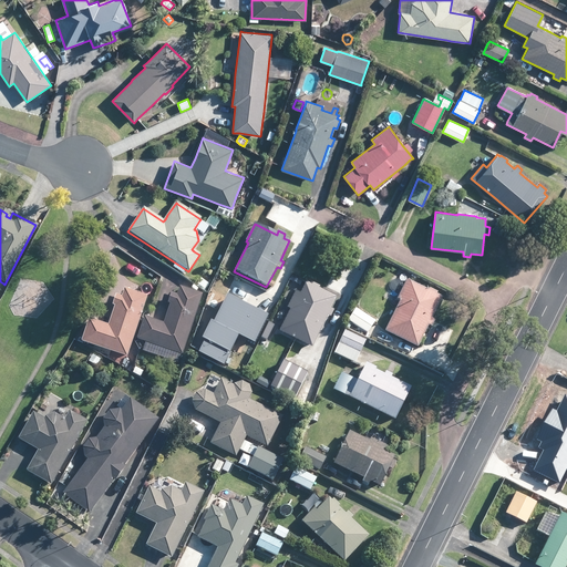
[(428,291),(410,282),(406,280),(398,300),(401,301),(397,309),(385,332),(418,348),(421,340),(422,337),(428,326),(431,328),(434,321),(431,319),(442,298),(437,296),(437,294),(429,289),(428,291)]
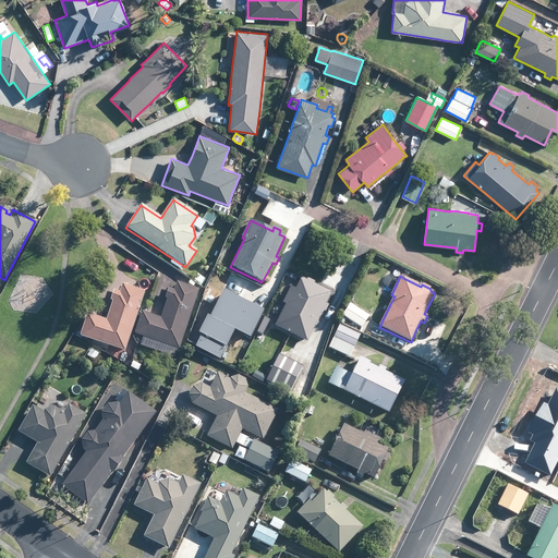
[(306,343),(323,311),(325,312),(328,306),(326,304),(330,293),(301,278),(300,280),(295,289),(290,287),(286,295),(278,291),(269,310),(273,312),(277,304),(281,306),(282,303),(286,305),(274,327),(306,343)]
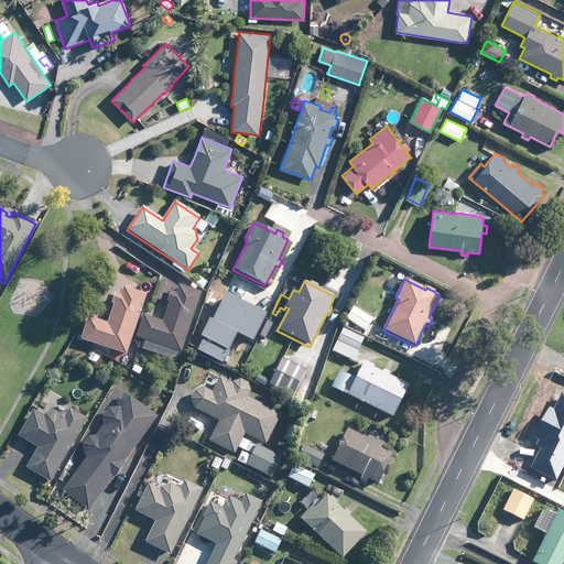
[(201,293),(186,289),(179,286),(176,294),(170,292),(166,303),(169,303),(163,322),(142,315),(136,338),(144,342),(181,353),(201,293)]
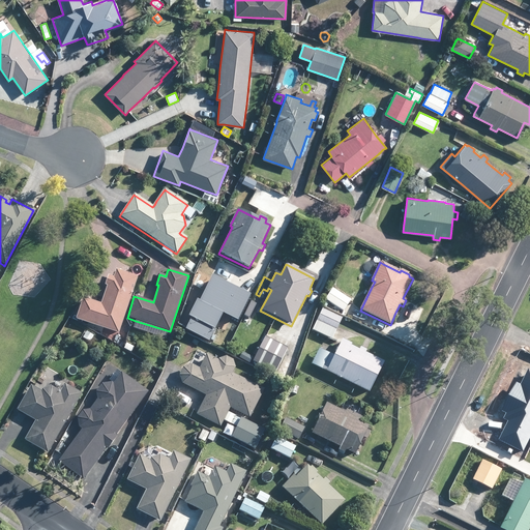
[(138,277),(124,273),(116,270),(114,277),(109,276),(106,286),(107,287),(101,304),(87,299),(84,298),(77,320),(106,330),(109,331),(107,339),(113,341),(116,333),(117,333),(118,334),(119,332),(124,317),(138,277)]
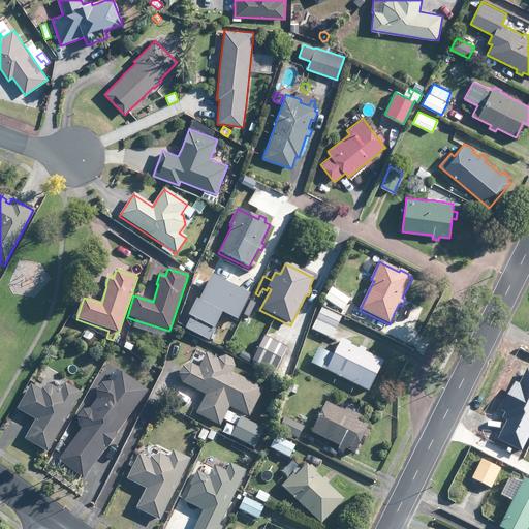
[(358,277),(365,281),(369,274),(362,271),(358,277)]
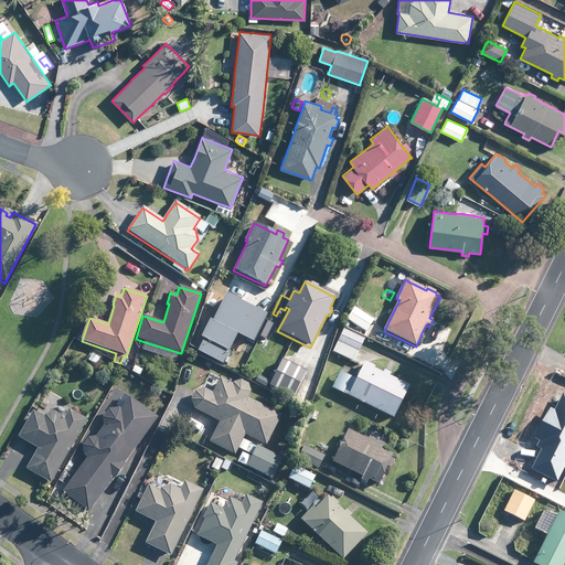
[(386,308),(388,305),(390,301),(381,297),(376,304),(386,308)]
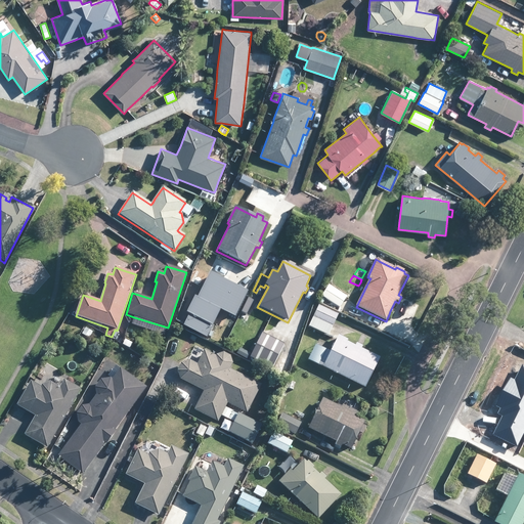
[(346,300),(347,298),(329,286),(321,297),(340,309),(346,300)]
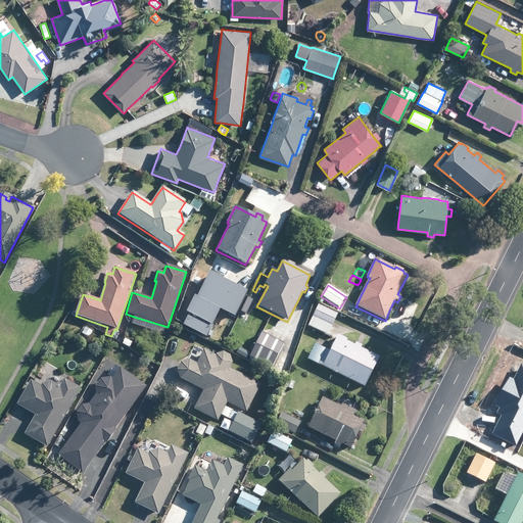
[(234,286),(225,304),(236,311),(245,292),(234,286)]
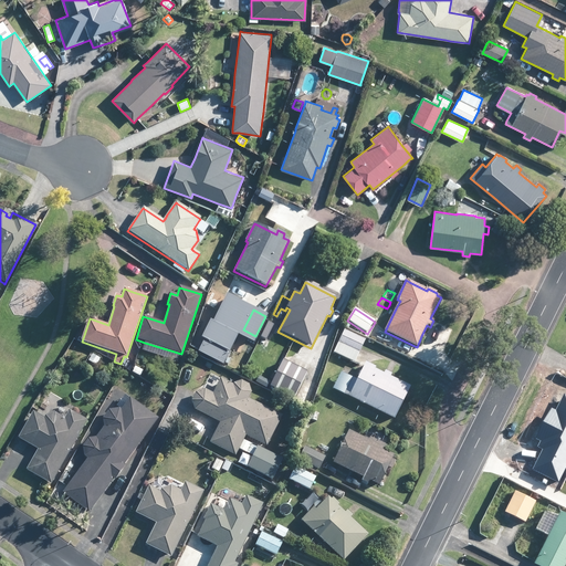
[(364,343),(365,341),(345,332),(334,354),(354,363),(360,349),(362,347),(364,343)]
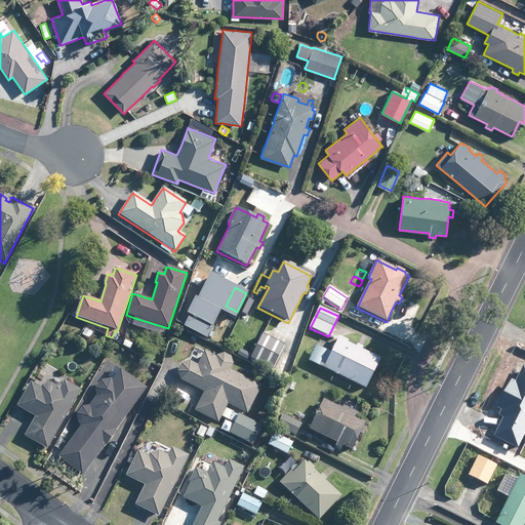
[(82,335),(88,339),(92,333),(86,328),(82,335)]
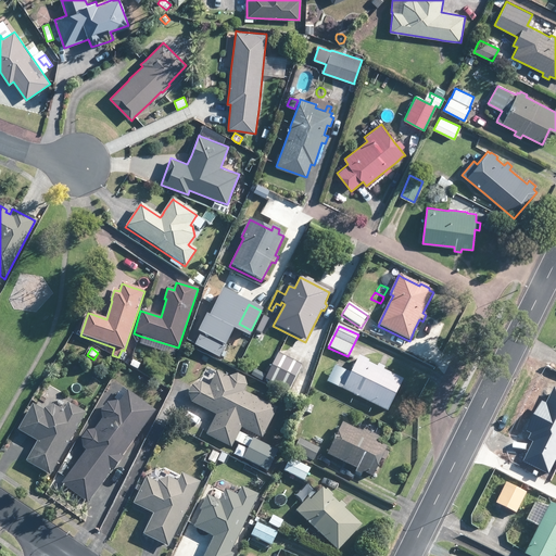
[(384,368),(379,365),(377,368),(368,364),(369,362),(359,356),(351,374),(345,371),(339,386),(338,388),(387,413),(403,381),(383,371),(384,368)]
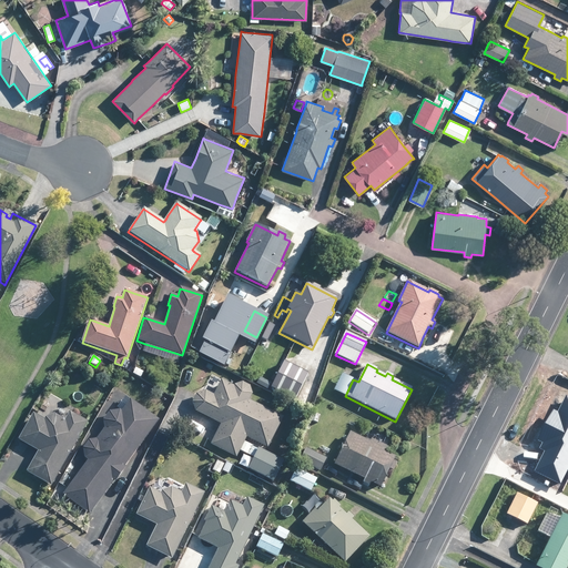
[(112,381),(118,373),(119,372),(112,367),(109,373),(105,377),(112,381)]
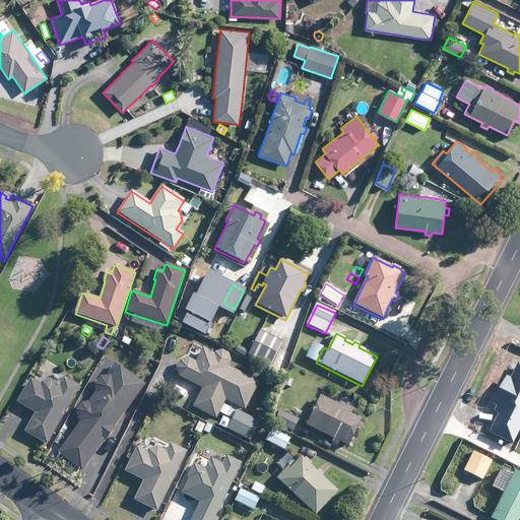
[(176,349),(181,339),(175,336),(170,346),(176,349)]
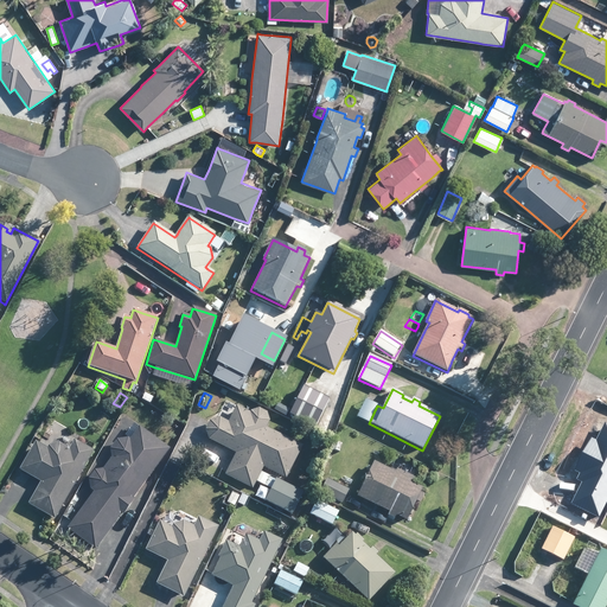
[(336,409),(328,406),(325,406),(314,402),(314,401),(302,396),(299,408),(310,411),(306,422),(307,422),(305,428),(312,430),(314,426),(318,427),(317,429),(331,434),(339,410),(336,409)]
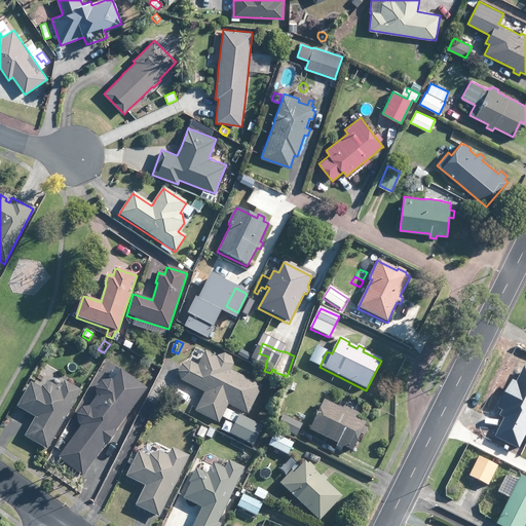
[(228,405),(230,407),(248,415),(262,387),(230,372),(233,367),(230,360),(224,357),(217,359),(204,352),(197,367),(190,364),(182,366),(179,374),(181,381),(204,392),(196,409),(194,413),(218,424),(222,417),(228,405)]
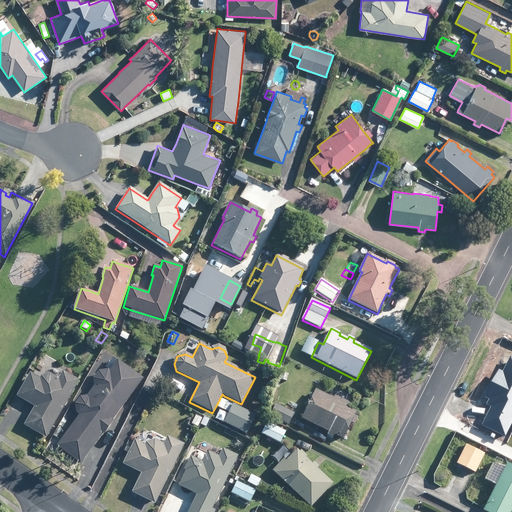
[(56,447),(80,464),(143,378),(118,361),(110,372),(107,369),(99,371),(93,378),(95,387),(88,396),(80,397),(74,405),(76,414),(79,416),(61,441),(56,447)]
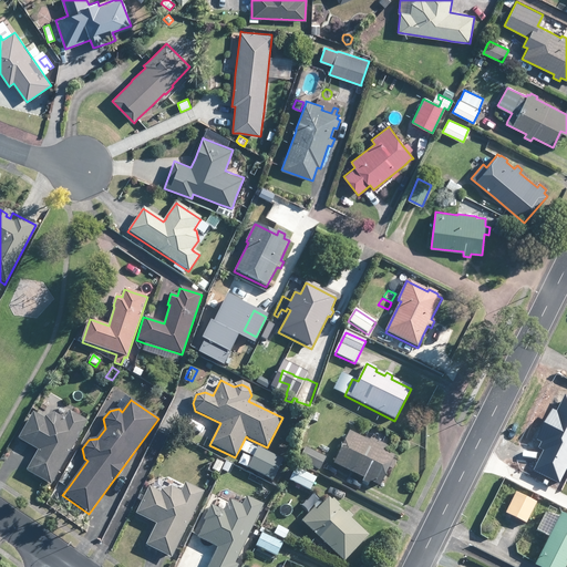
[(75,415),(72,413),(70,412),(65,420),(54,414),(45,416),(44,420),(33,413),(21,435),(19,440),(39,451),(28,470),(27,472),(51,485),(52,482),(78,439),(88,422),(84,420),(75,415)]
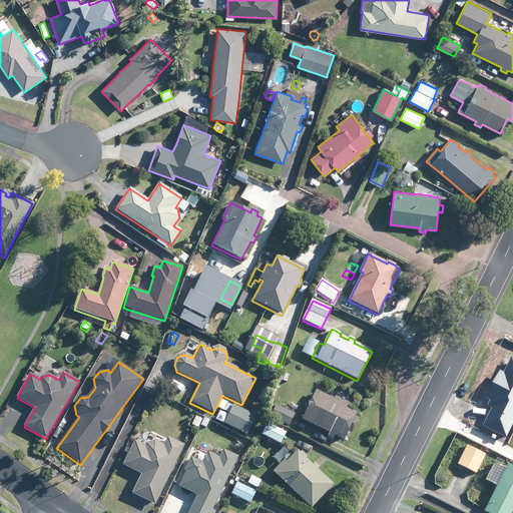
[(267,387),(263,396),(271,399),(274,390),(267,387)]
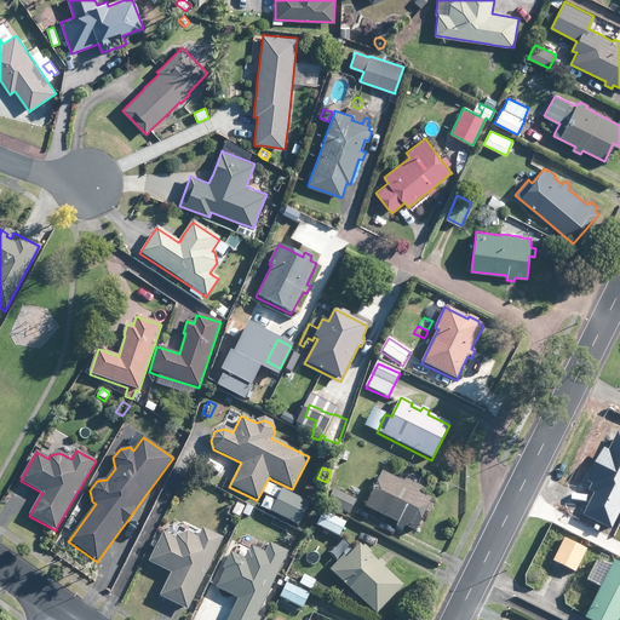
[(420,494),(423,488),(406,480),(405,483),(383,472),(365,507),(397,524),(396,527),(403,532),(403,529),(405,528),(414,532),(425,512),(429,515),(432,506),(429,504),(431,499),(420,494)]
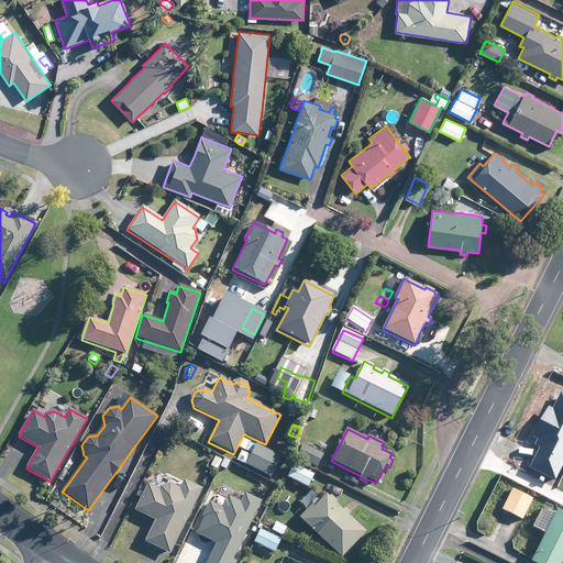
[(317,466),(321,459),(323,454),(304,444),(297,457),(317,467),(317,466)]
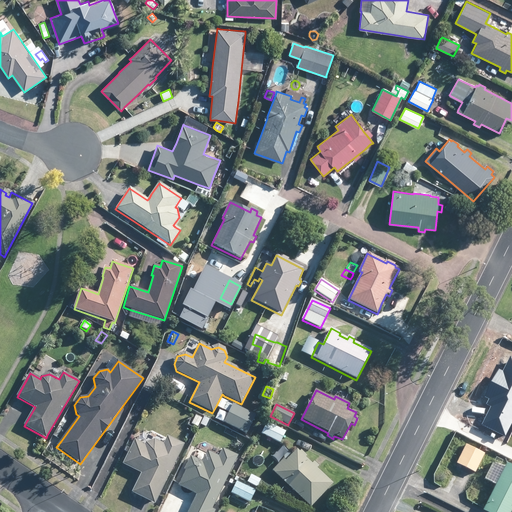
[(224,424),(245,434),(255,416),(234,405),(224,424)]
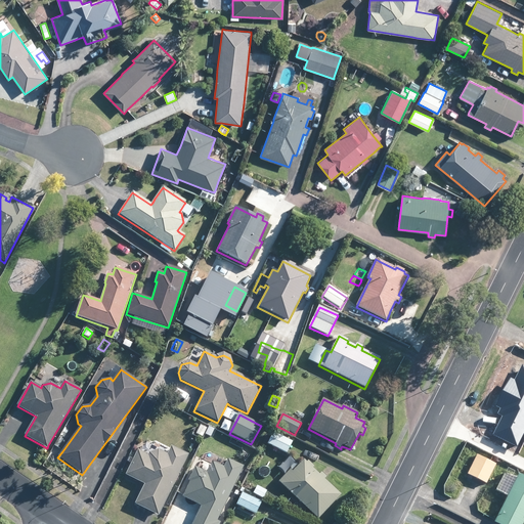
[(201,426),(195,434),(202,437),(207,429),(201,426)]
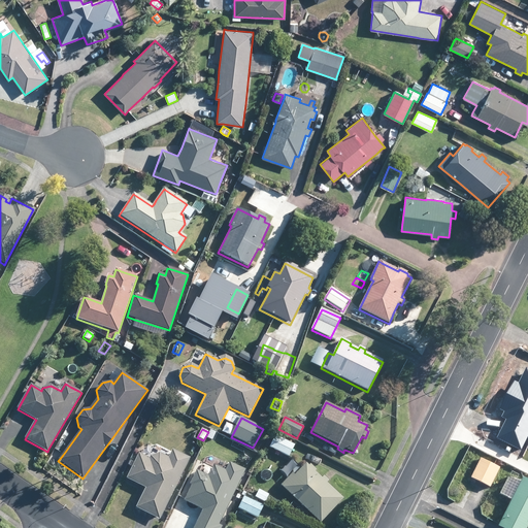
[(215,439),(223,443),(225,438),(218,434),(215,439)]
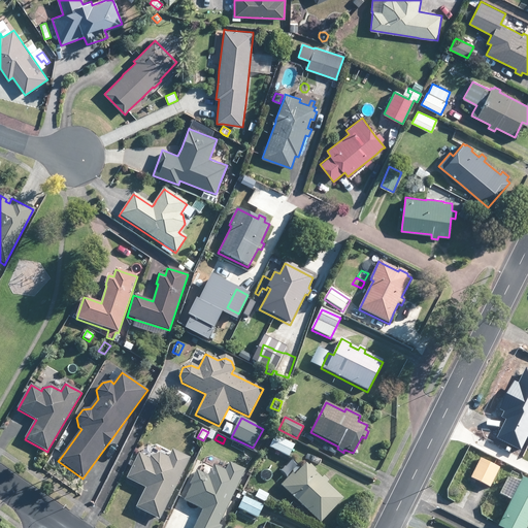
[(290,454),(293,447),(294,444),(275,436),(269,448),(288,457),(290,454)]
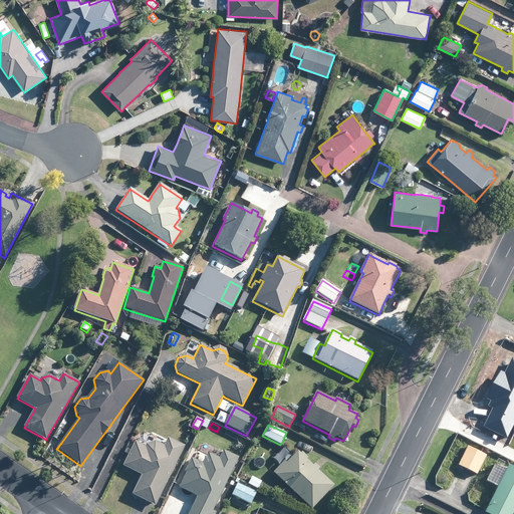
[(155,506),(184,447),(169,439),(165,447),(156,443),(147,446),(146,447),(136,442),(123,467),(140,475),(142,476),(135,490),(133,495),(151,503),(155,506)]
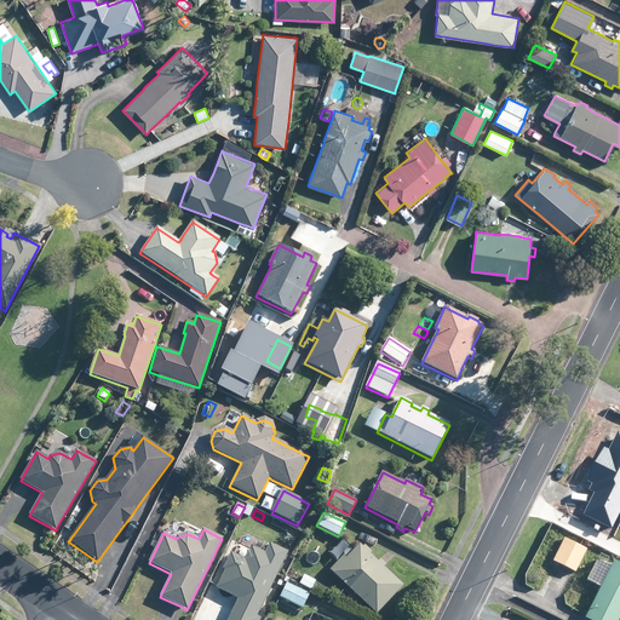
[(369,555),(372,554),(361,543),(354,550),(346,558),(343,556),(329,570),(375,615),(402,586),(383,568),(385,564),(384,563),(380,560),(378,563),(369,555)]
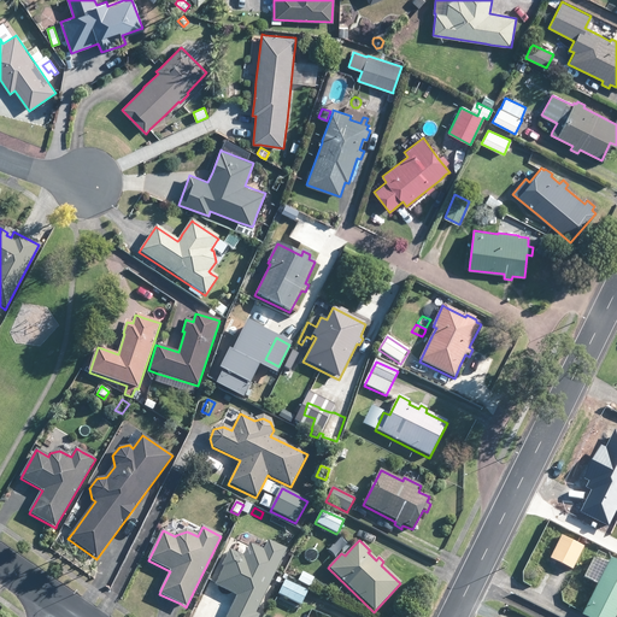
[(573,568),(583,548),(568,540),(560,553),(558,560),(573,568)]
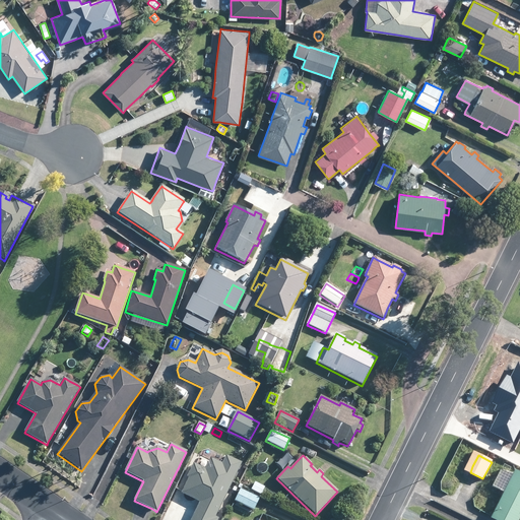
[(242,463),(240,462),(226,456),(222,464),(210,458),(205,469),(193,464),(186,478),(189,478),(181,495),(199,503),(191,519),(217,519),(218,519),(215,518),(242,463)]
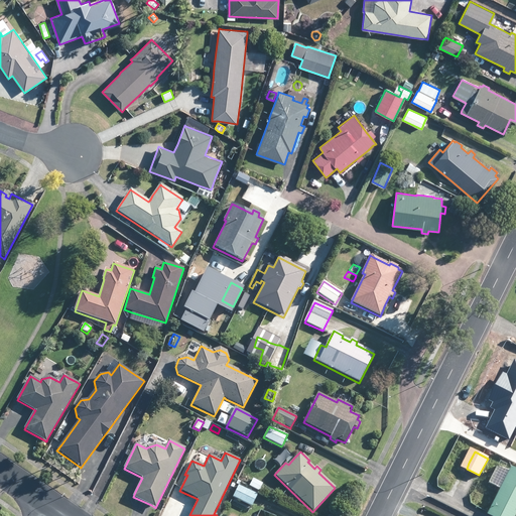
[(487,515),(514,515),(515,513),(515,471),(510,469),(488,512),(486,515),(487,515)]
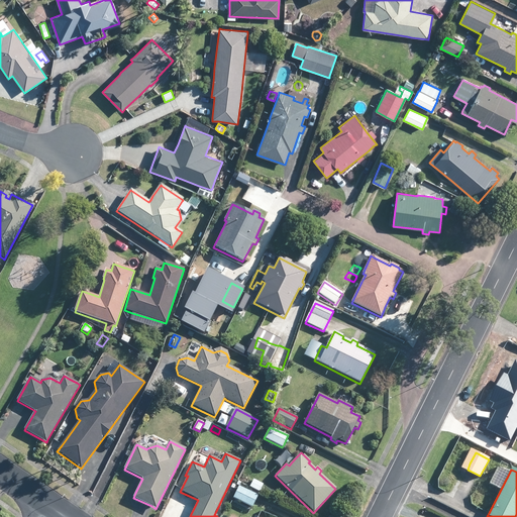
[(264,485),(253,480),(249,487),(260,492),(264,485)]
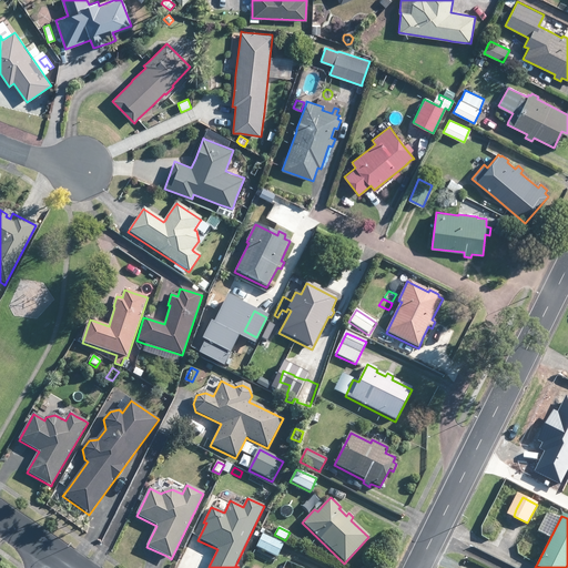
[(282,548),(283,547),(284,545),(263,535),(256,548),(276,558),(280,554),(281,551),(282,548)]
